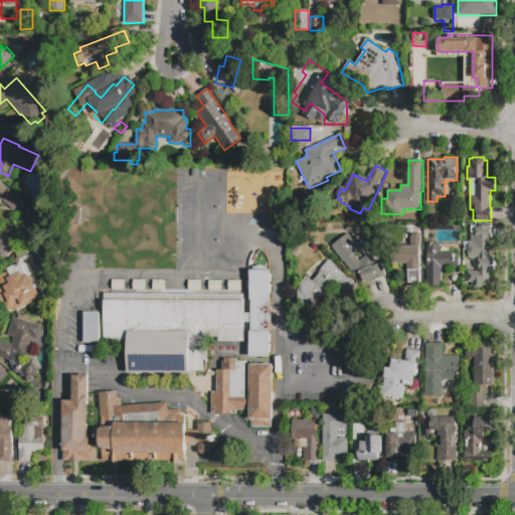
[(20,202),(13,209),(3,199),(0,201),(0,183),(6,190),(7,189),(20,202)]
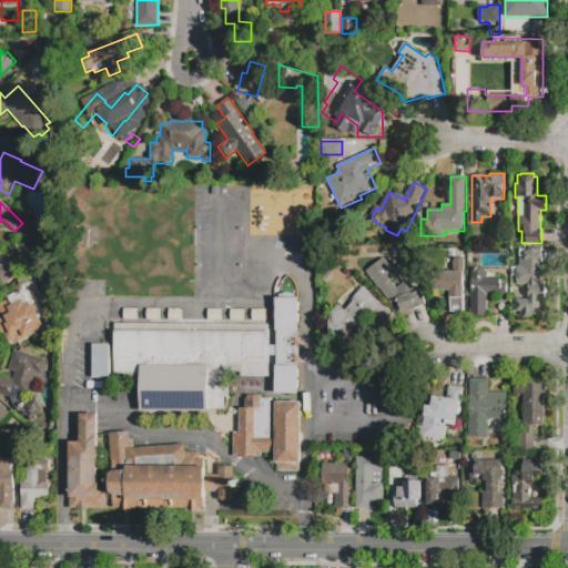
[(544,300),(539,300),(538,312),(534,312),(533,316),(518,316),(518,312),(515,312),(515,300),(526,300),(526,285),(516,285),(516,276),(510,276),(510,266),(519,266),(519,250),(541,250),(541,263),(539,263),(539,282),(545,282),(544,300)]
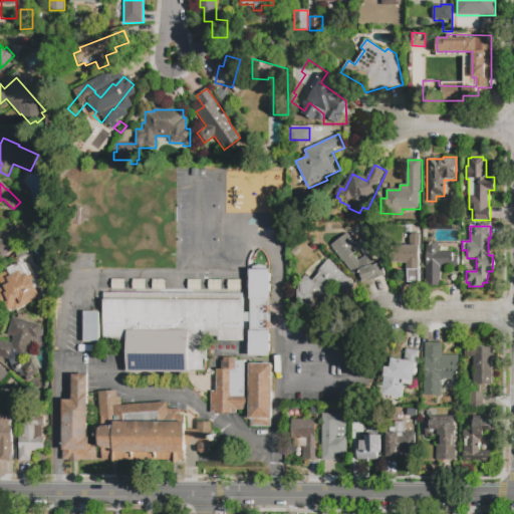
[(350,276),(329,245),(346,233),(353,244),(357,242),(361,248),(353,254),(357,260),(366,254),(373,264),(379,261),(386,270),(371,280),(369,277),(362,282),(355,272),(350,276)]
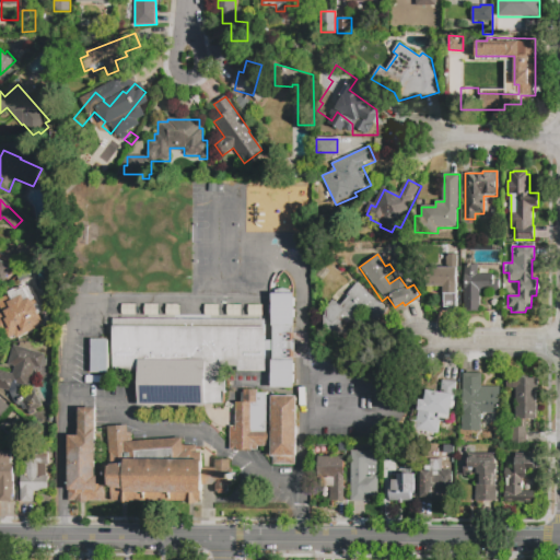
[(0,260),(10,266),(2,280),(0,279),(0,260)]
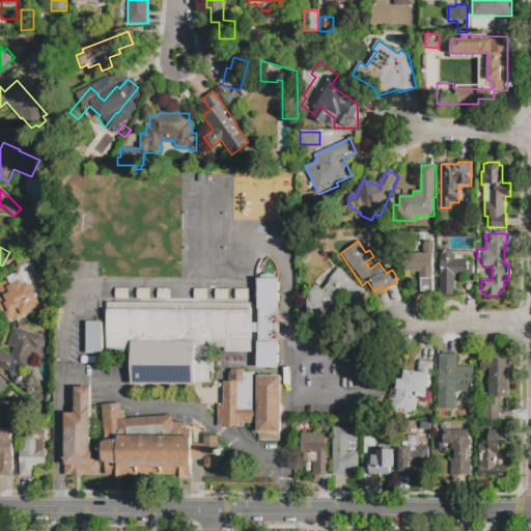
[(432,292),(421,292),(421,274),(401,273),(402,253),(435,254),(432,292)]
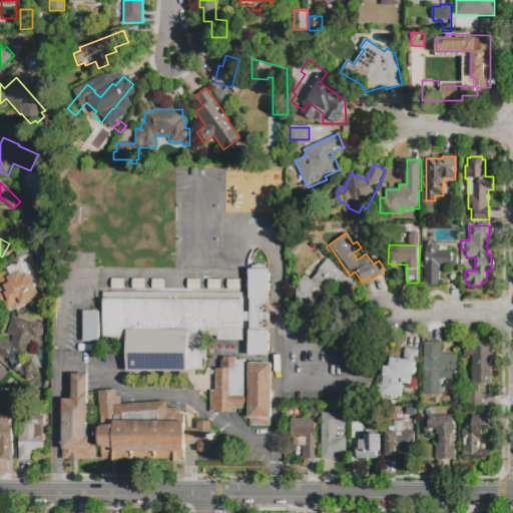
[(444,270),(440,270),(440,283),(424,283),(424,244),(437,244),(437,249),(451,249),(451,259),(457,259),(457,269),(444,269),(444,270)]
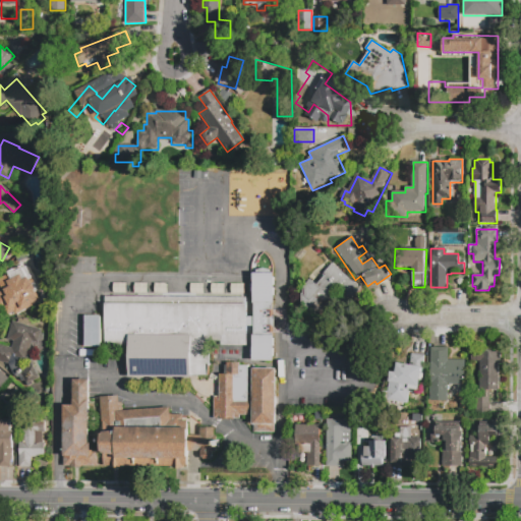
[(0,294),(4,293),(0,285),(0,276),(26,264),(36,281),(31,283),(40,302),(15,314),(14,311),(8,314),(0,298),(0,294)]
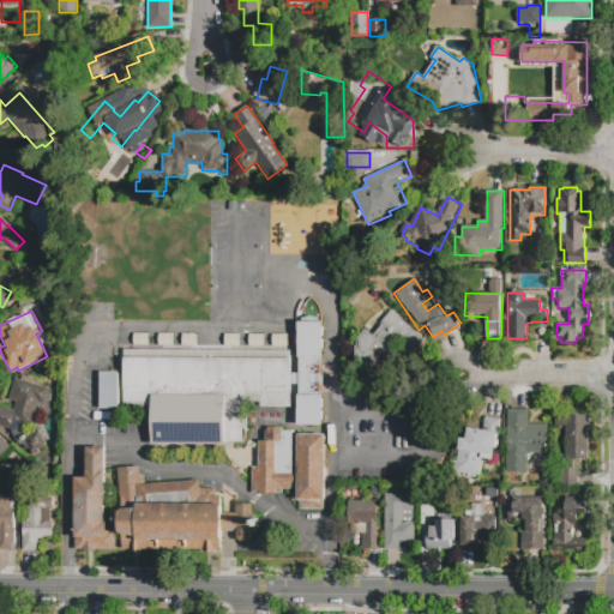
[(383,324),(381,323),(392,311),(426,342),(413,356),(399,344),(396,342),(385,354),(392,360),(379,374),(351,350),(350,348),(367,330),(372,335),(383,324)]
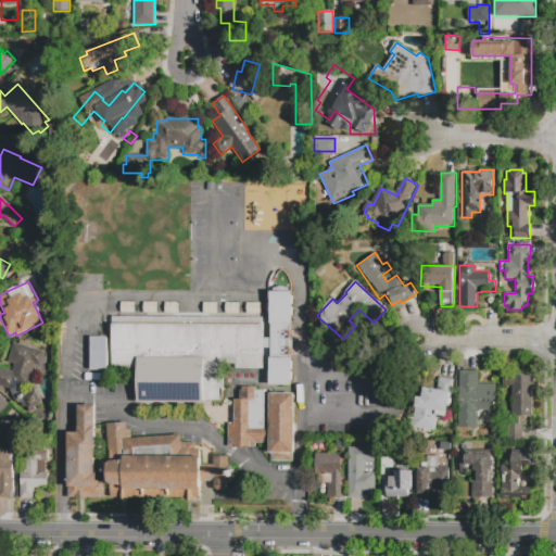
[(270,339),(270,291),(292,291),(292,386),(270,386),(270,348),(264,348),(264,368),(222,368),(222,401),(204,401),(204,404),(138,404),(138,369),(112,369),(112,325),(113,325),(113,317),(263,317),(263,339),(270,339)]
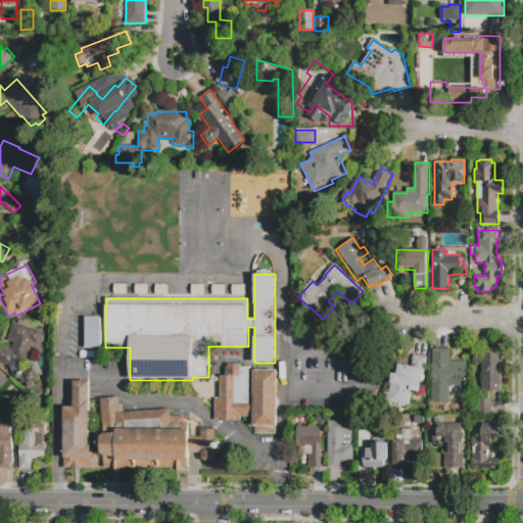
[(112,284),(128,284),(128,295),(112,295),(112,284)]
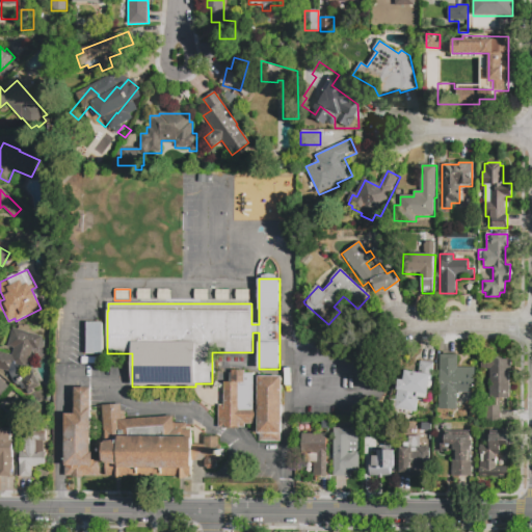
[(137,289),(151,289),(151,300),(137,300),(137,289)]
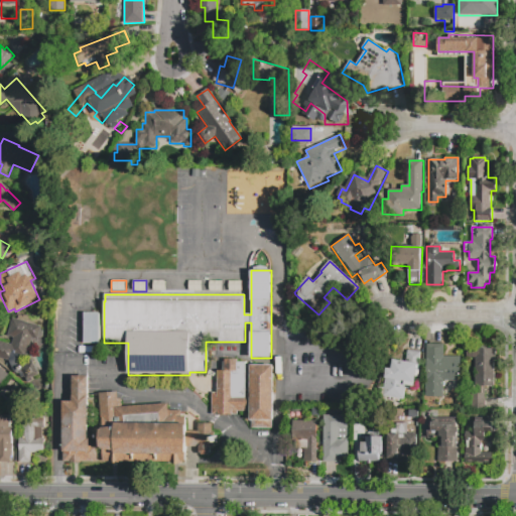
[(152,280),(166,281),(166,291),(152,291),(152,280)]
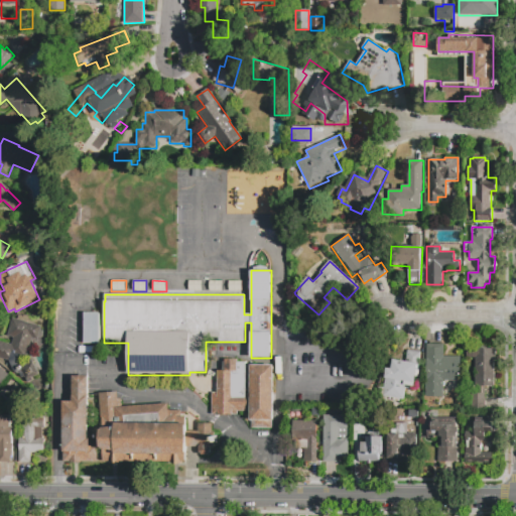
[(188,280),(202,281),(202,291),(188,291),(188,280)]
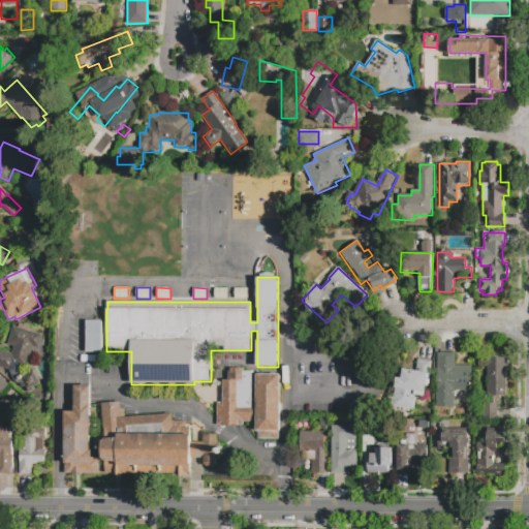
[(235,287),(248,288),(248,300),(235,300),(235,287)]
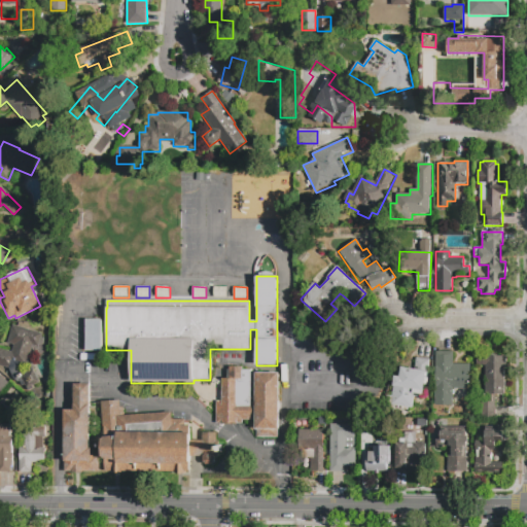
[(213,287),(227,287),(227,293),(227,299),(213,297),(213,287)]
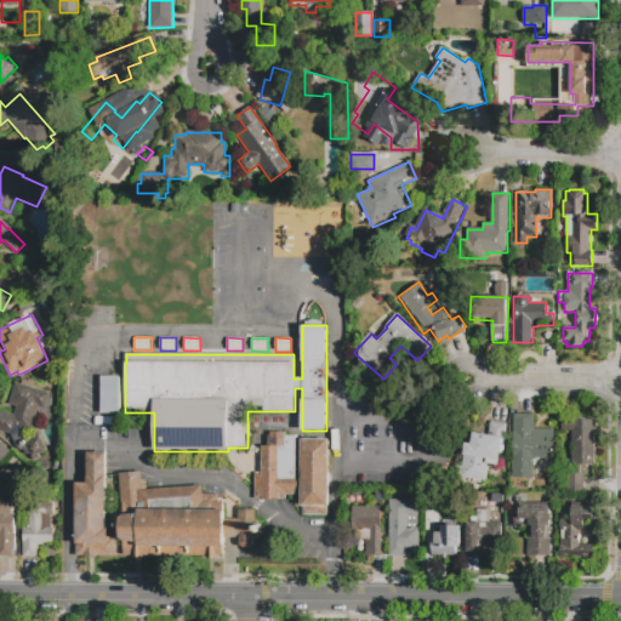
[(100,414),(100,377),(120,377),(120,414),(100,414)]
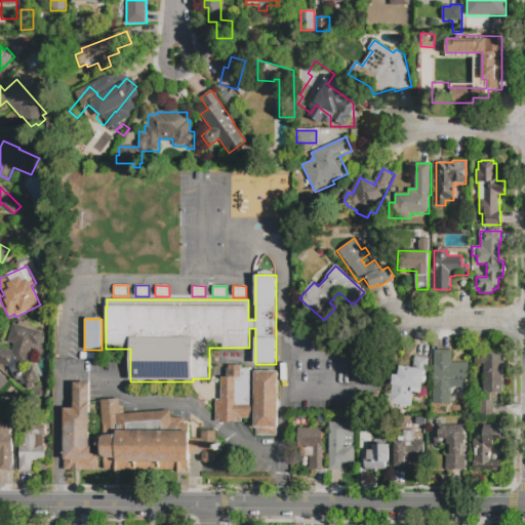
[(7,366),(0,363),(0,347),(11,350),(13,345),(7,342),(12,324),(42,332),(38,346),(32,345),(27,365),(21,364),(24,370),(32,366),(39,380),(28,387),(25,382),(22,385),(19,379),(17,380),(13,379),(7,366)]
